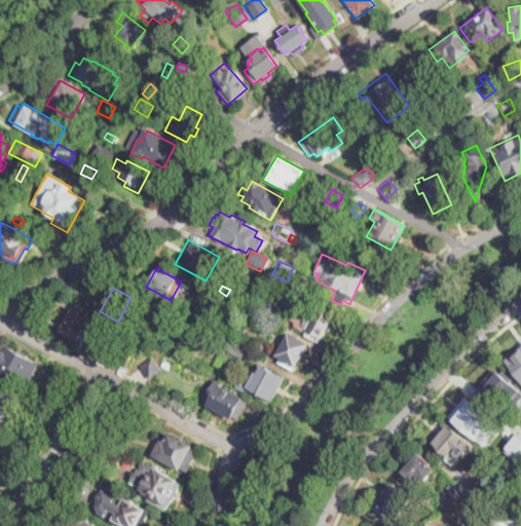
[(306,302),(331,316),(315,343),(304,335),(304,334),(290,326),(292,323),(284,318),(292,305),(301,310),(306,302)]
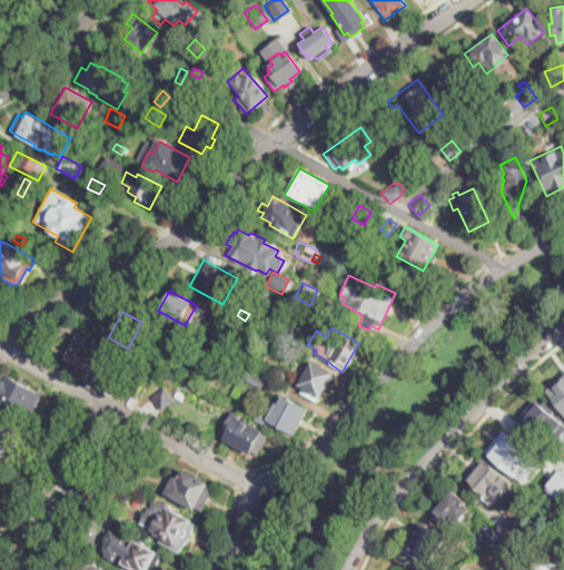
[(81,370),(61,359),(76,334),(95,345),(81,370)]
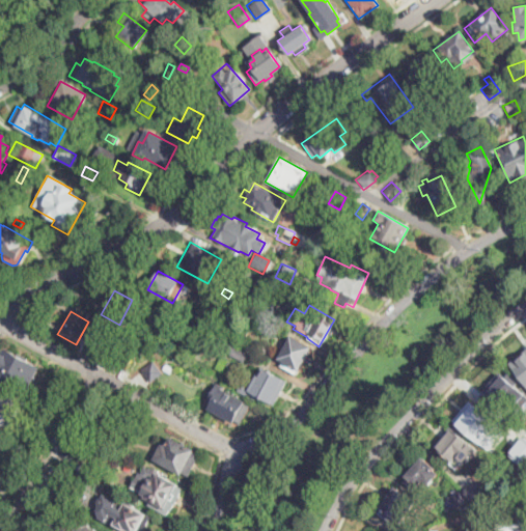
[(249,326),(242,339),(228,332),(236,318),(249,326)]
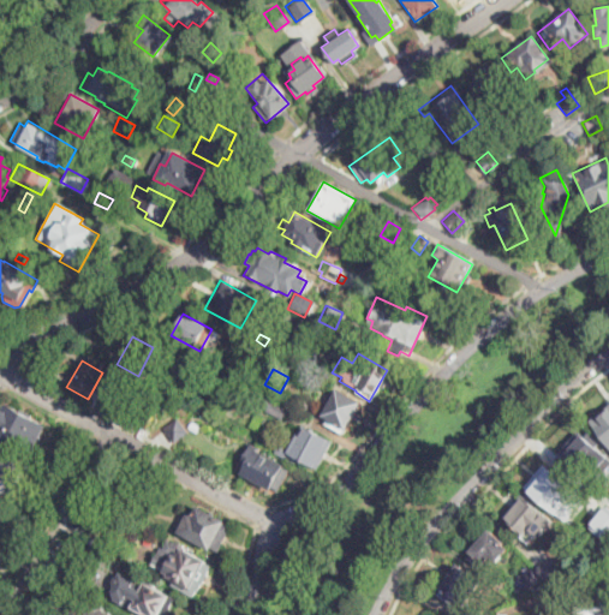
[(344,429),(320,416),(334,389),(358,402),(344,429)]
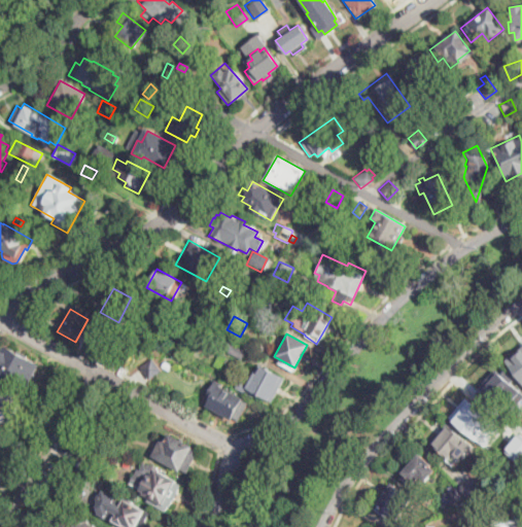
[(133,352),(124,369),(95,352),(104,336),(133,352)]
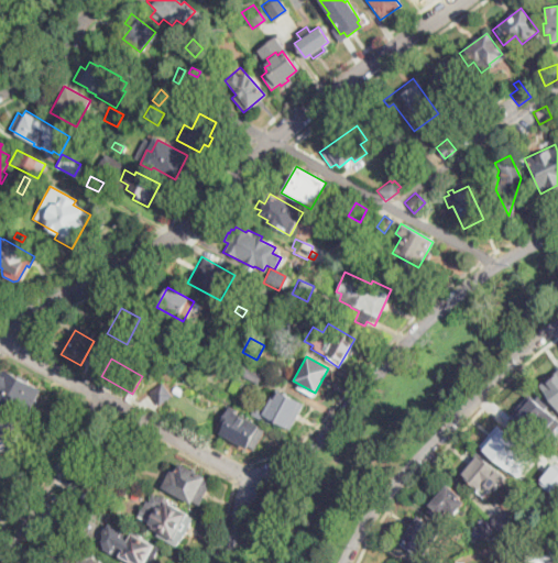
[(261,375),(256,385),(233,373),(239,364),(261,375)]
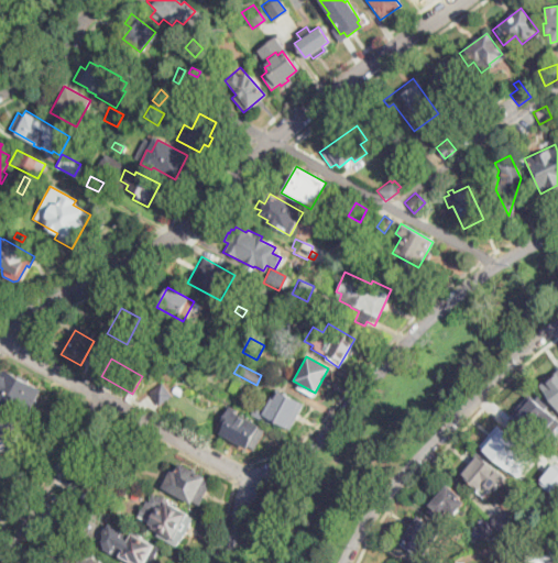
[(26,414),(0,399),(0,371),(1,368),(40,389),(26,414)]
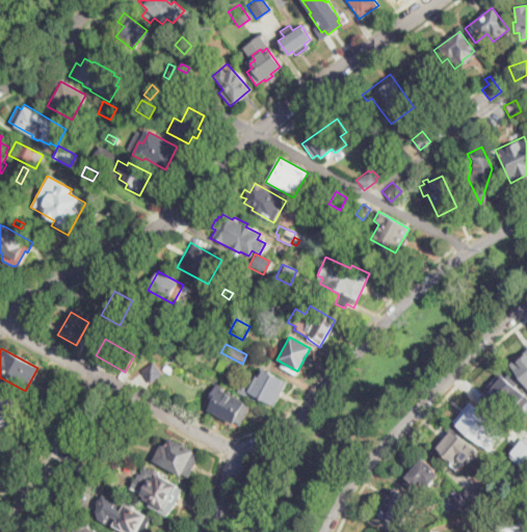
[(526,356),(526,381),(526,380),(524,382),(512,367),(526,356)]
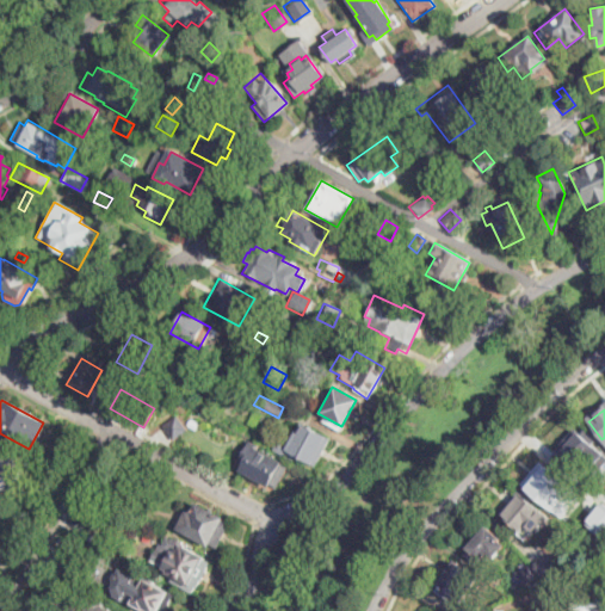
[(183,429),(172,414),(149,431),(160,445),(183,429)]
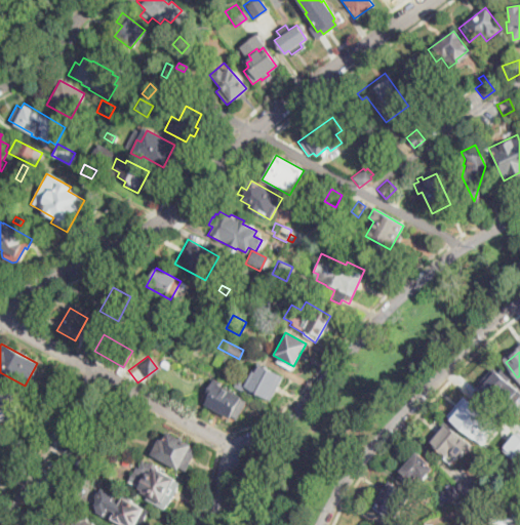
[(218,359),(214,366),(210,363),(214,357),(218,359)]
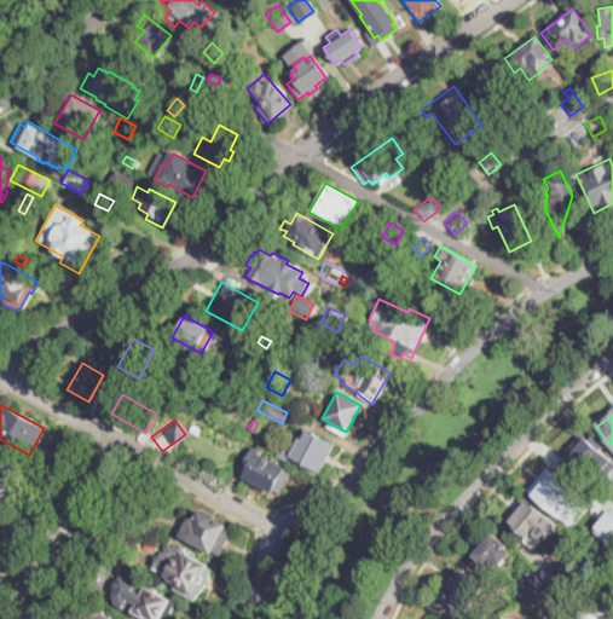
[(194,434),(184,431),(188,423),(197,428),(194,434)]
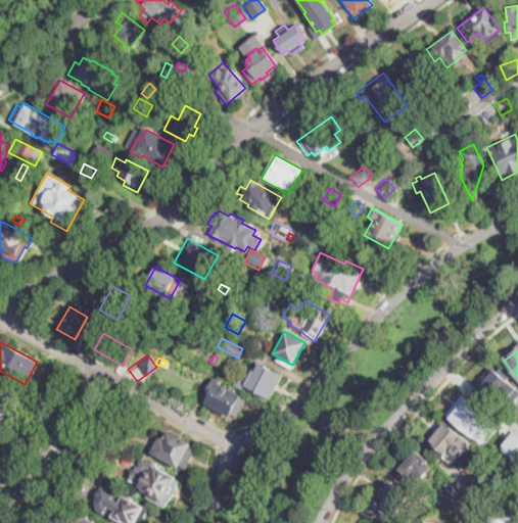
[(256,363),(280,375),(268,398),(252,390),(249,396),(230,387),(236,375),(244,380),(249,369),(252,371),(256,363)]
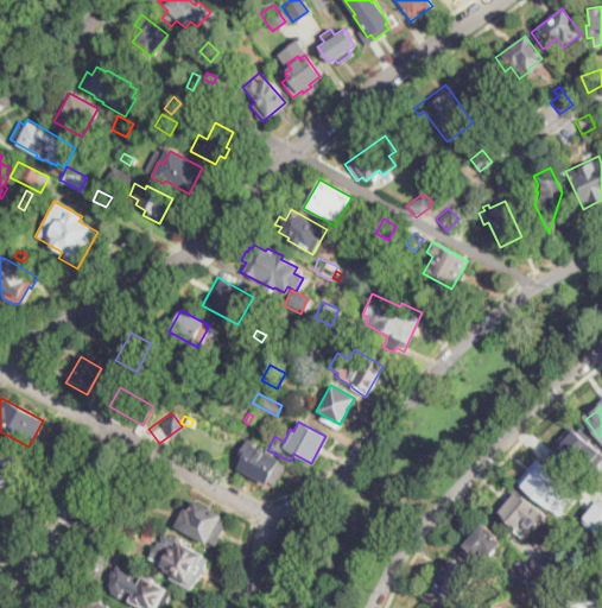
[(596,453),(584,464),(582,461),(572,472),(552,451),(572,430),(596,453)]
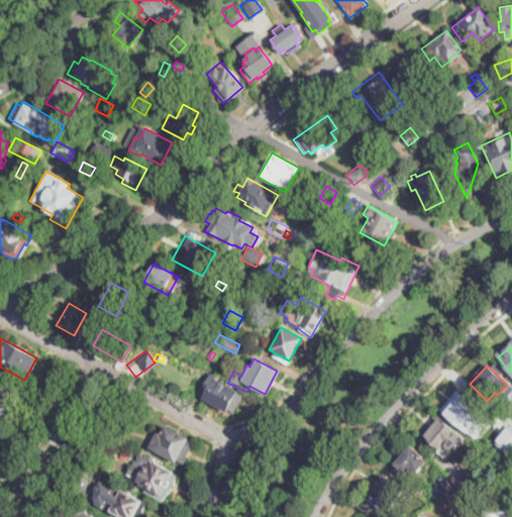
[(241,394),(231,415),(200,399),(204,391),(200,389),(208,373),(216,377),(214,381),(241,394)]
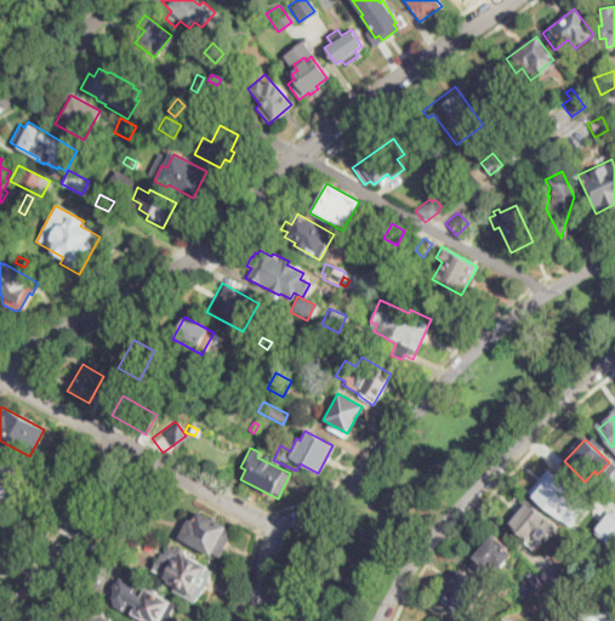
[(0,457),(3,459),(5,456),(26,467),(9,500),(0,495),(0,457)]
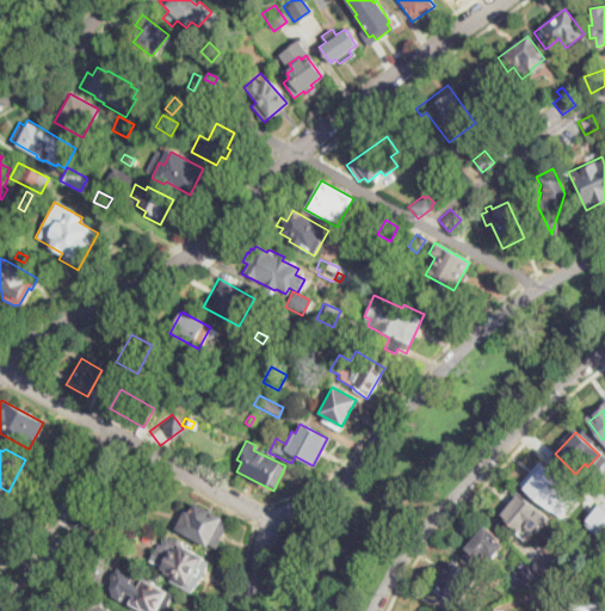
[(541,470),(548,477),(553,473),(568,487),(572,483),(594,505),(585,514),(565,497),(551,511),(525,487),(541,470)]
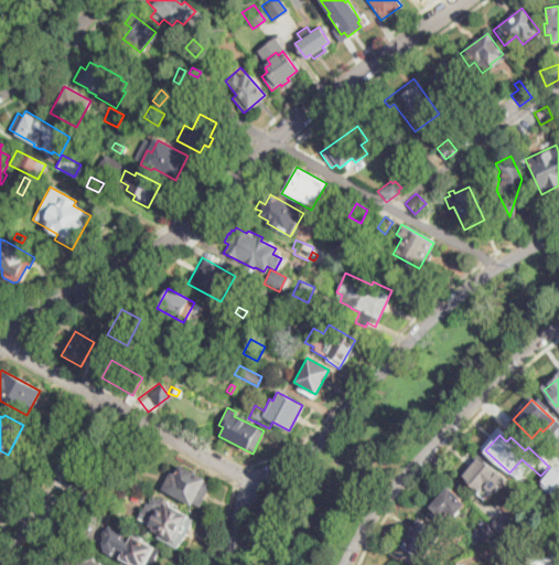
[(496,473),(480,492),(459,475),(475,455),(496,473)]
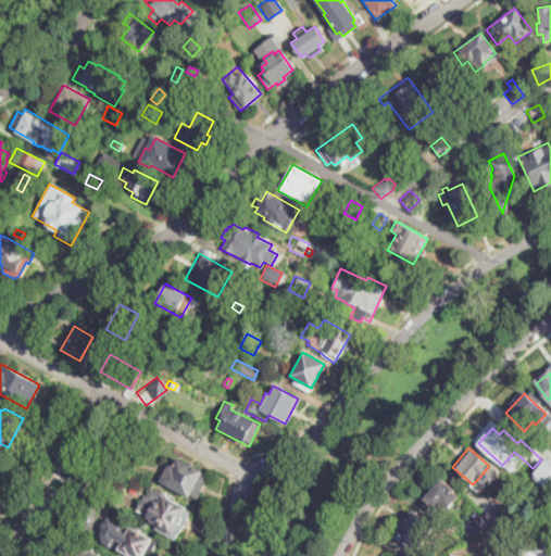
[(546,488),(550,480),(550,460),(545,456),(530,477),(546,488)]
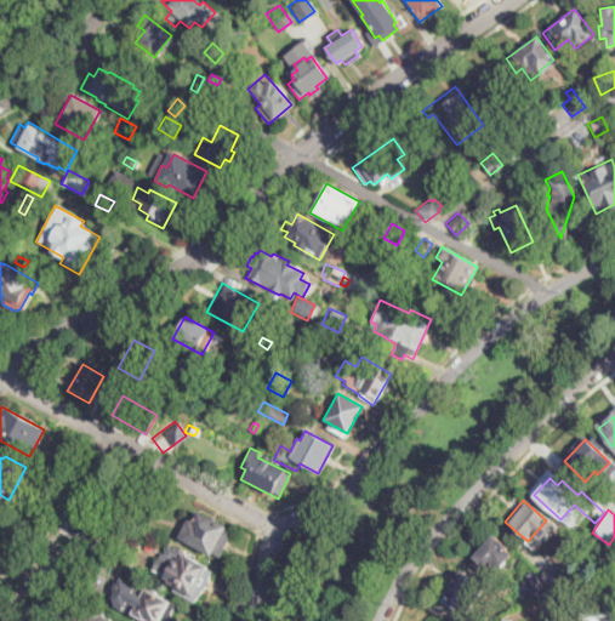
[(231,533),(216,559),(177,537),(189,517),(192,518),(195,512),(231,533)]
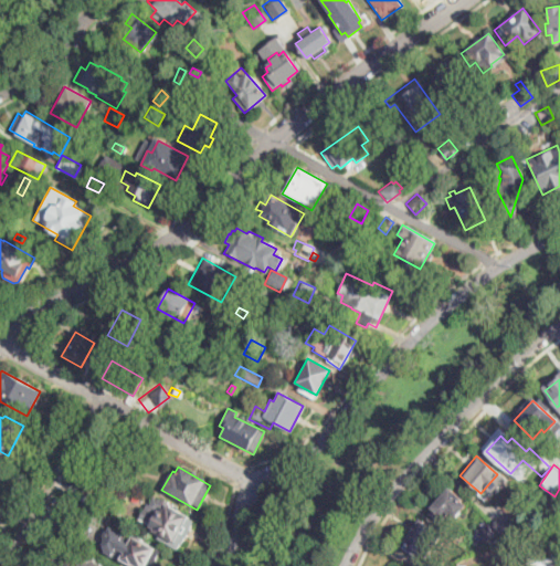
[(453,517),(447,512),(442,520),(429,509),(447,488),(460,499),(458,501),(464,505),(453,517)]
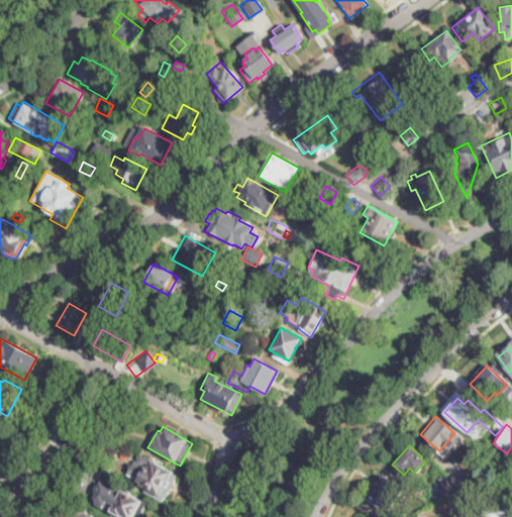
[(143,456),(144,455),(154,459),(151,462),(176,476),(162,503),(141,493),(143,488),(138,486),(139,484),(135,481),(124,475),(131,460),(134,461),(137,453),(143,456)]
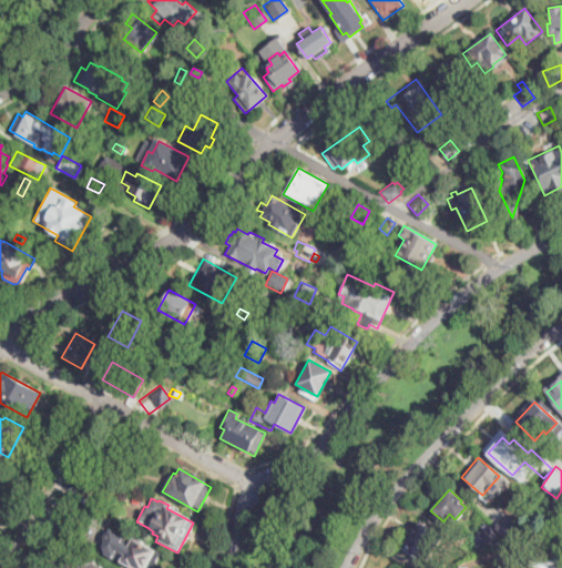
[(13,526),(0,518),(0,515),(3,509),(18,518),(13,526)]
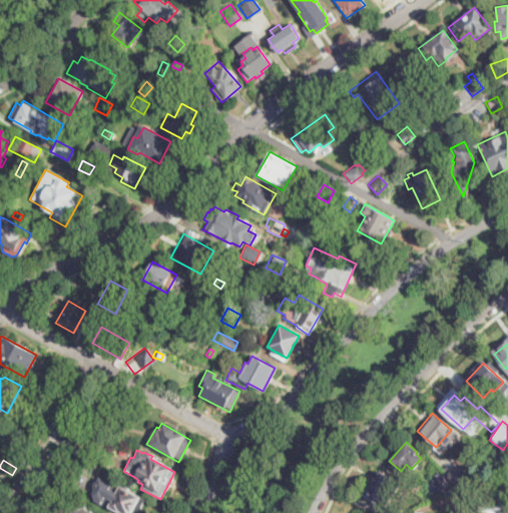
[(462,475),(453,485),(444,476),(453,467),(462,475)]
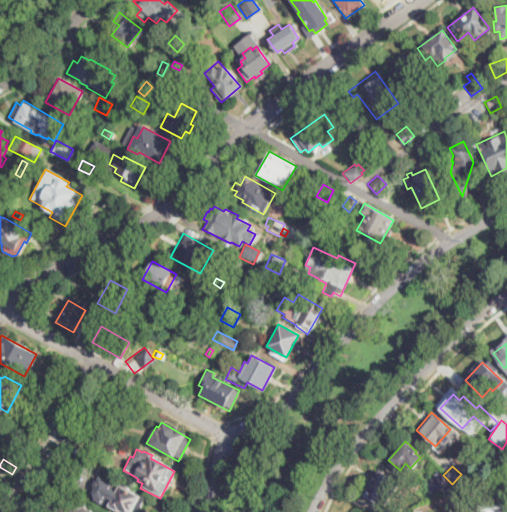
[(383,504),(364,491),(379,470),(398,483),(383,504)]
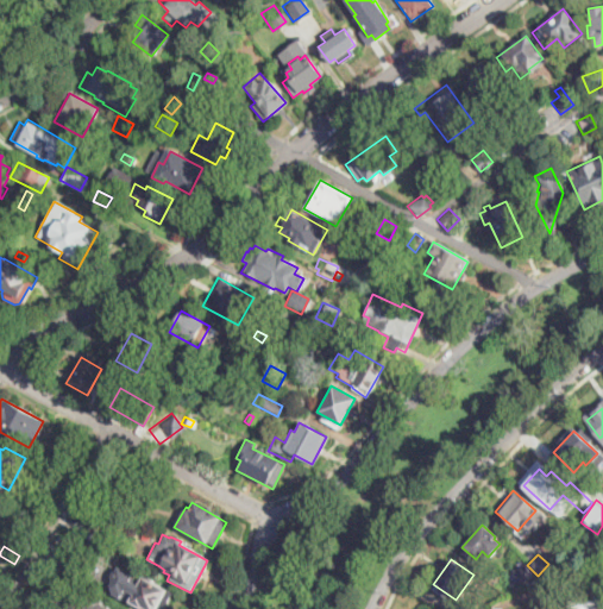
[(531,577),(516,584),(509,570),(523,563),(531,577)]
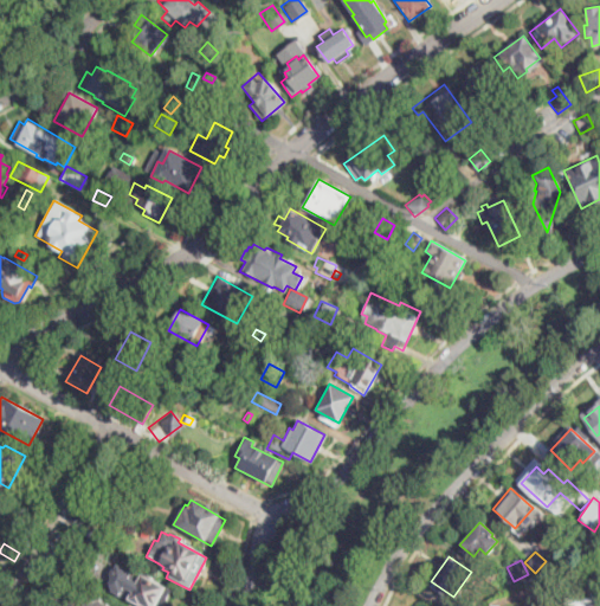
[(128,579),(136,582),(141,574),(169,590),(160,605),(134,605),(103,588),(116,565),(131,573),(128,579)]
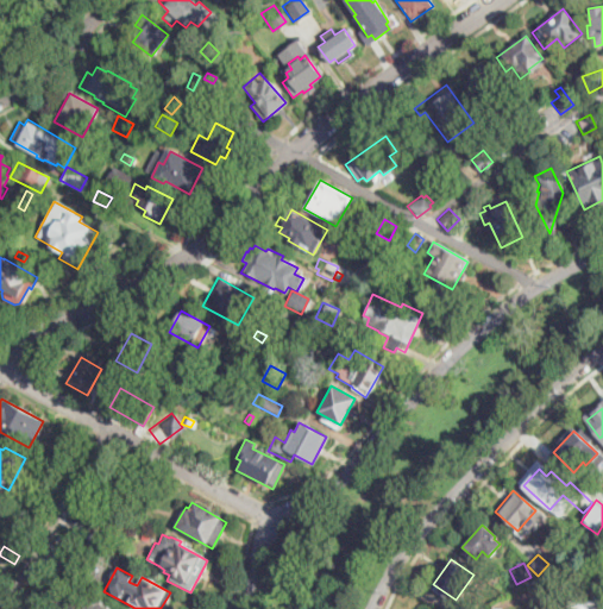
[(62,584),(77,591),(75,596),(63,590),(35,595),(25,591),(27,584),(38,589),(62,584)]
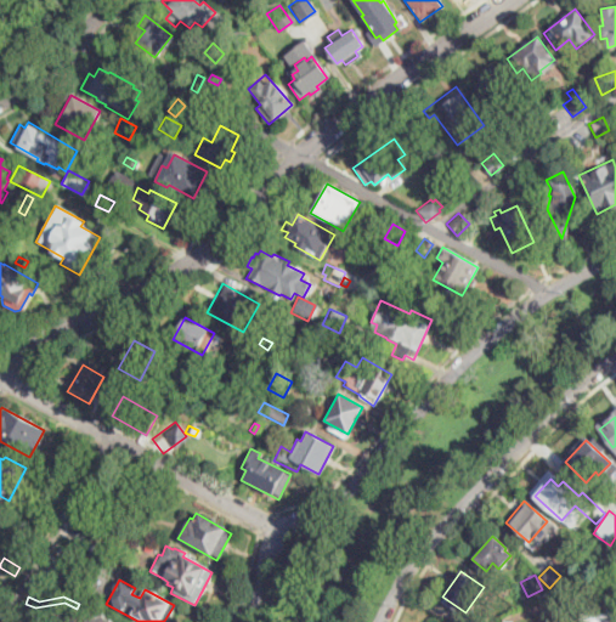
[(615,621),(581,621),(582,614),(605,614),(605,621),(614,621),(615,601),(615,621)]
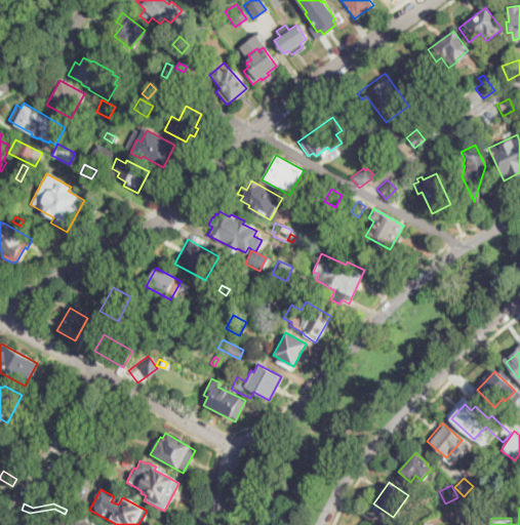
[(68,511),(92,524),(57,524),(63,517),(64,518),(68,511)]
